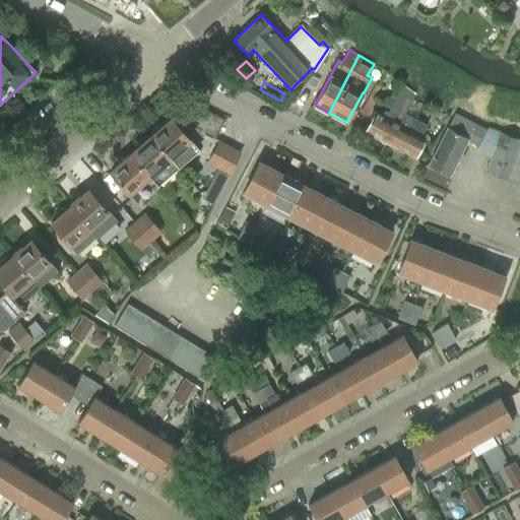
[(404,115),(414,92),(401,84),(387,111),(384,110),(381,115),(375,113),(365,132),(389,144),(403,115),(404,115)]
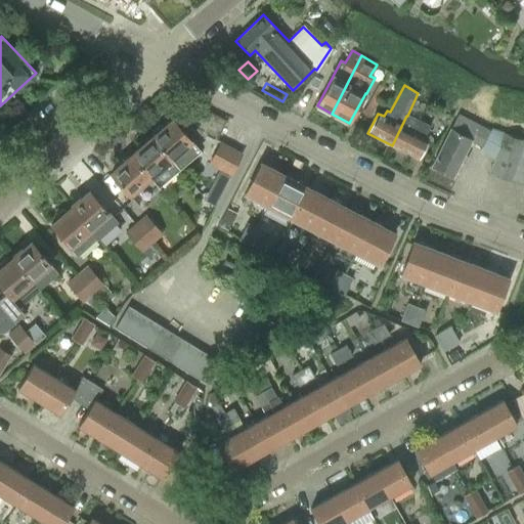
[(369,118),(379,102),(375,100),(364,116),(369,118)]
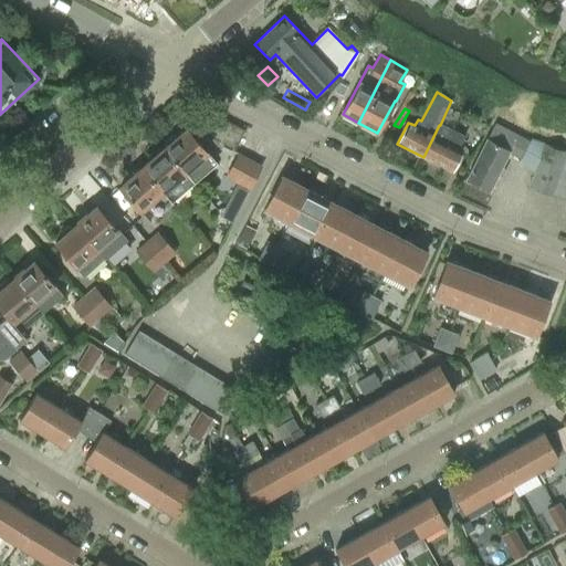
[(449,108),(442,121),(453,126),(460,114),(449,108)]
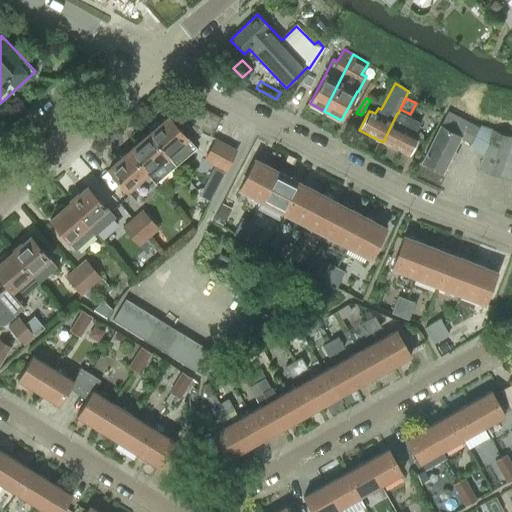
[(460,138),(471,143),(478,129),(447,112),(421,162),(443,173),(449,160),(453,162),(457,155),(453,153),(460,138)]
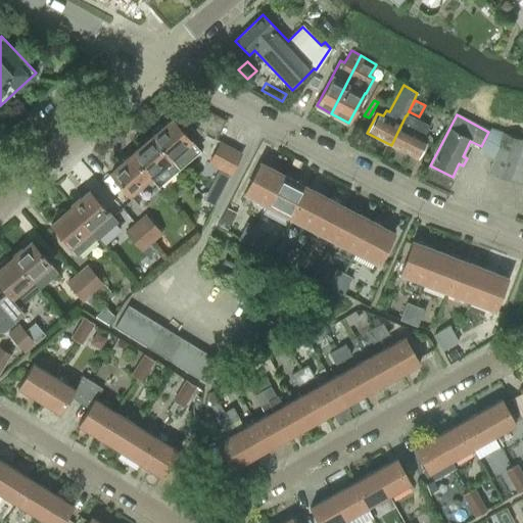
[(407,115),(406,115),(391,145),(418,158),(427,139),(424,137),(429,127),(407,115)]
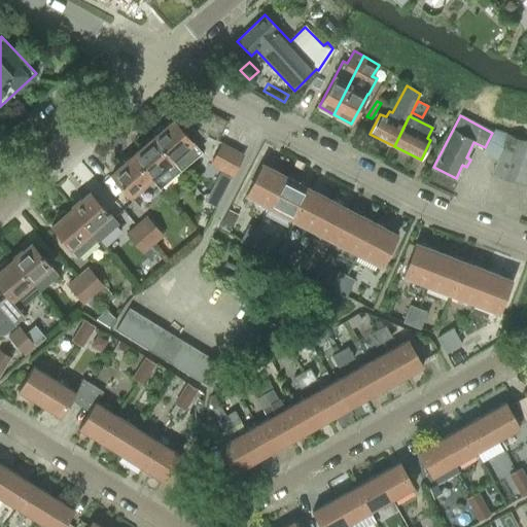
[(151,139),(178,169),(199,150),(173,120),(151,139)]
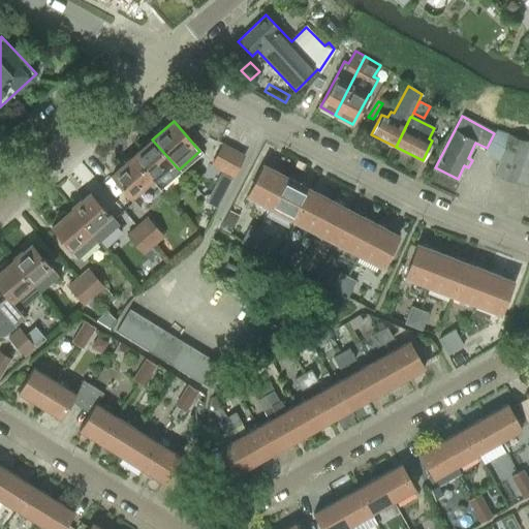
[(528,143),(509,136),(495,175),(528,187),(528,143)]
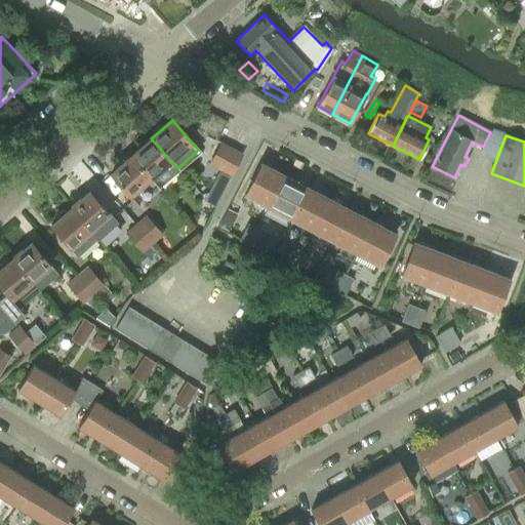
[(177,168),(151,138),(130,156),(150,177),(157,187),(177,168)]
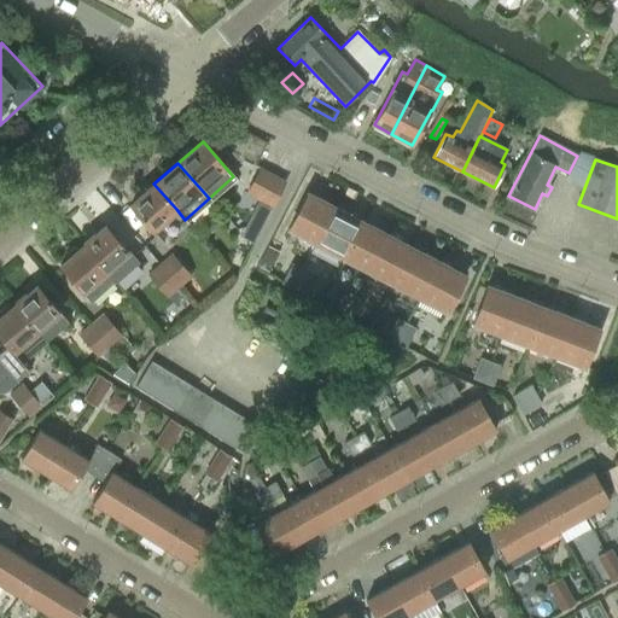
[(246,193),(258,199),(272,175),(260,169),(246,193)]
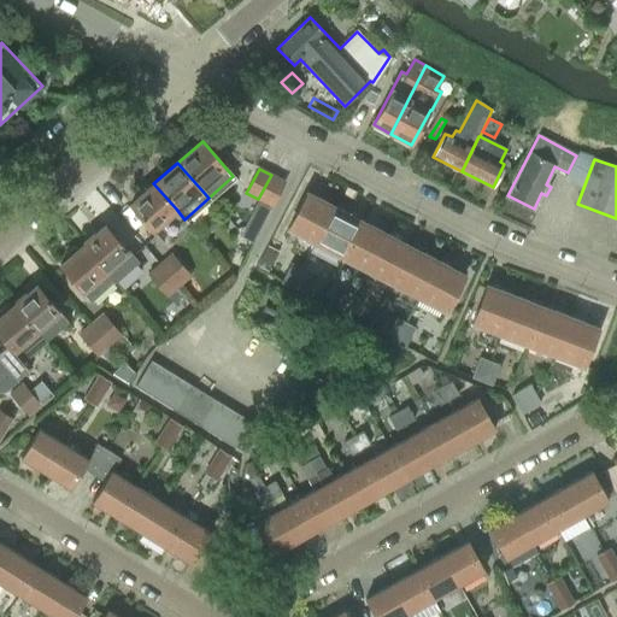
[(271,206),(285,182),(271,175),(258,199),(271,206)]
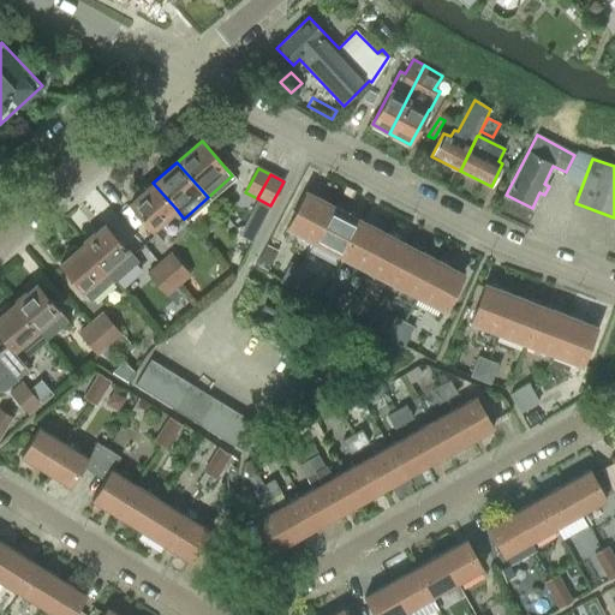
[(150,230),(175,208),(153,183),(129,204),(150,230)]
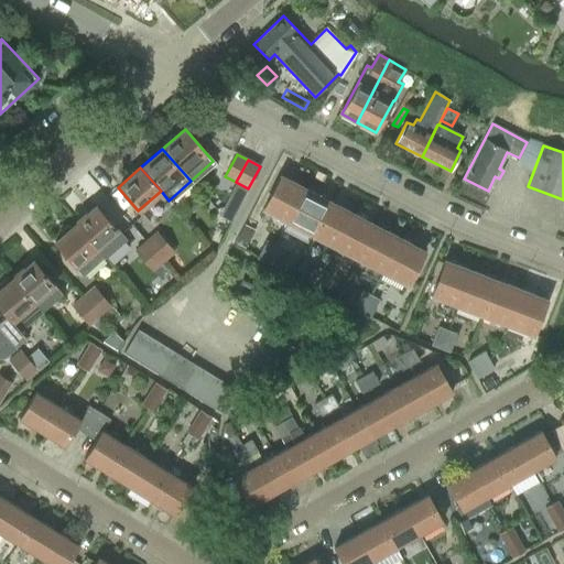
[(305,190),(280,176),(263,209),(288,223),(305,190)]
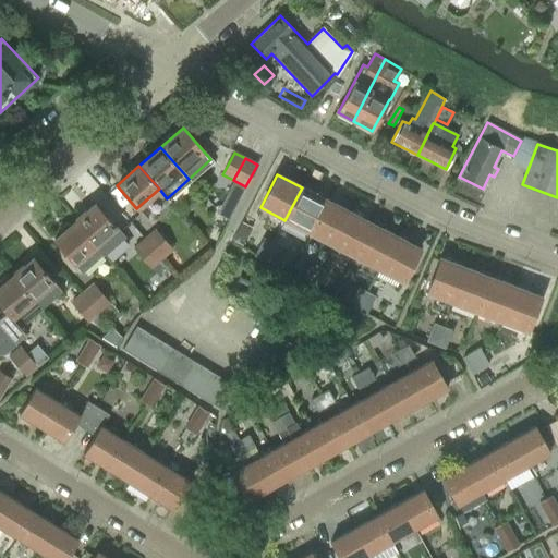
[(284,220),(305,231),(308,232),(325,199),(302,187),(284,220)]
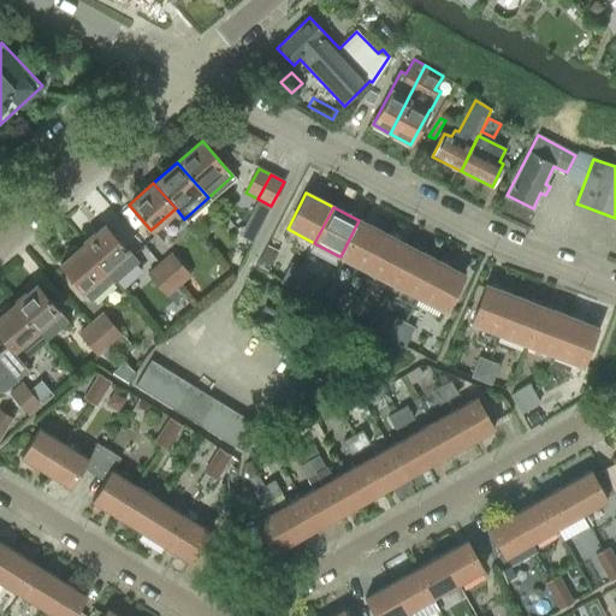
[(359,220),(341,256),(366,270),(385,234),(359,220)]
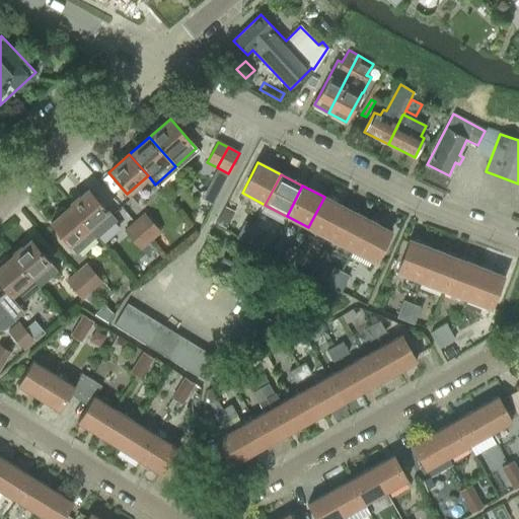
[(69,207),(70,207),(88,228),(107,212),(88,190),(69,207)]
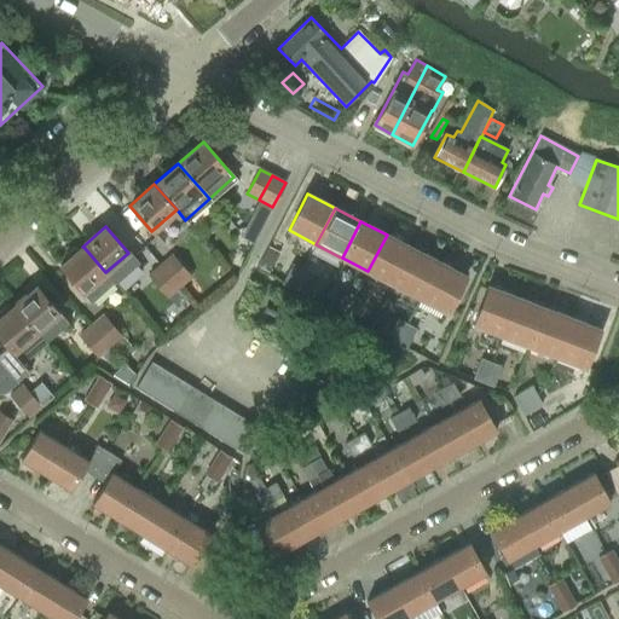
[(393,284),(412,248),(387,235),(368,271),(393,284)]
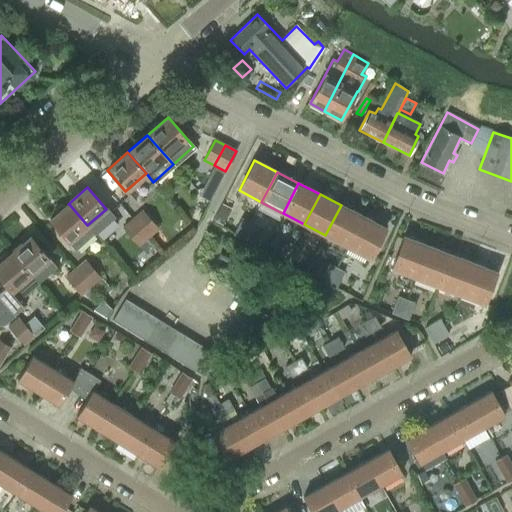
[(87,225),(69,204),(68,204),(49,220),(75,249),(94,233),(87,225)]
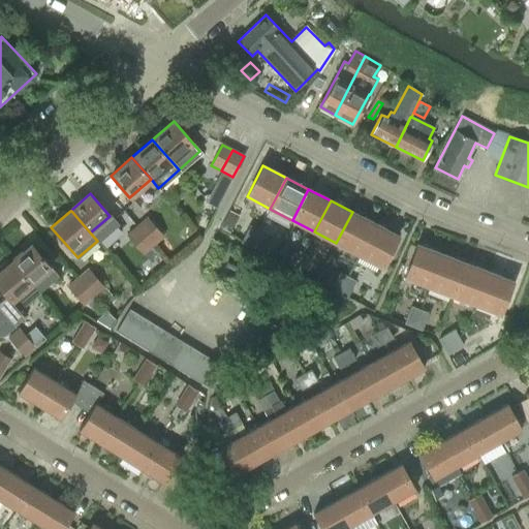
[(375,224),(363,217),(352,212),(336,243),(359,255),(375,224)]
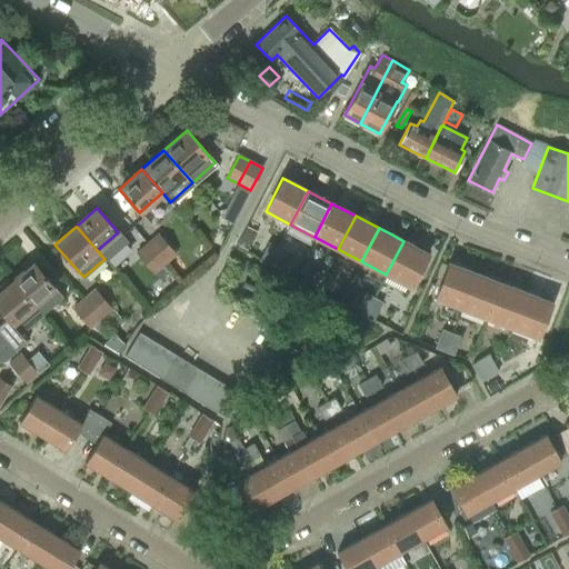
[(146,242),(165,263),(177,253),(158,231),(146,242)]
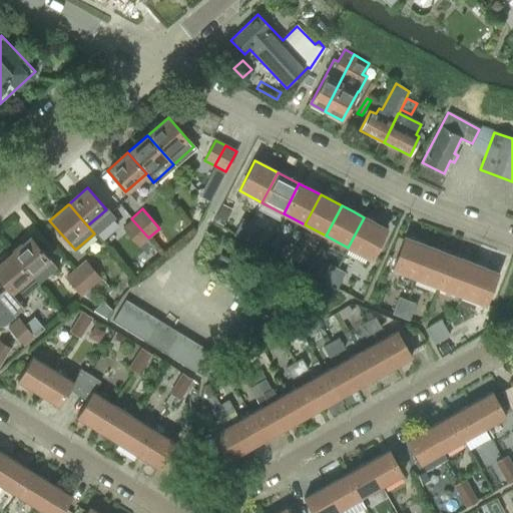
[(233,234),(241,238),(250,221),(241,217),(233,234)]
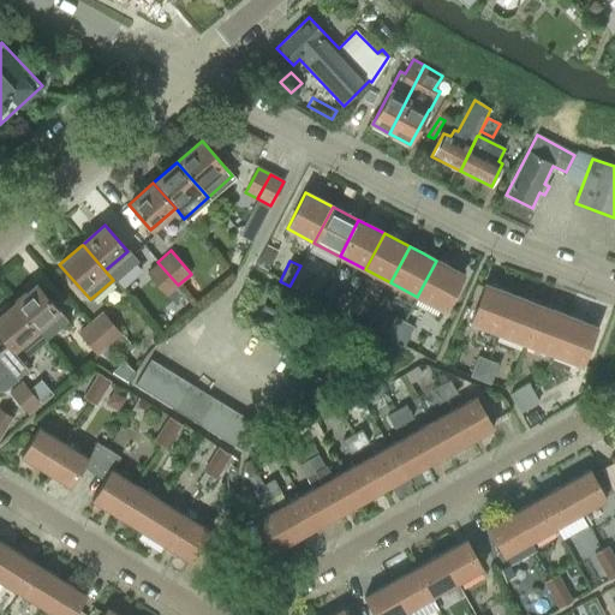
[(463,274),(461,274),(436,261),(417,297),(443,311),(463,274)]
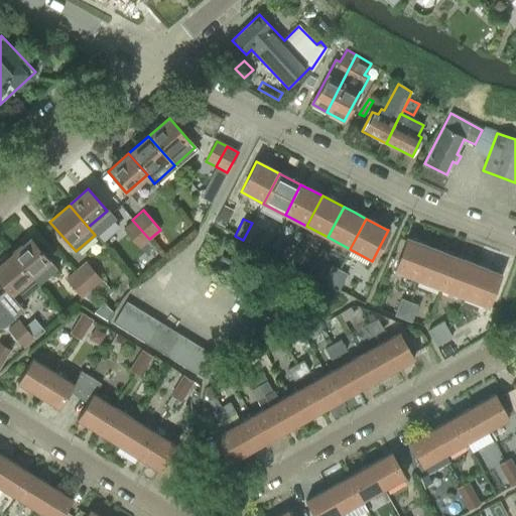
[(122,228),(139,248),(149,239),(132,220),(122,228)]
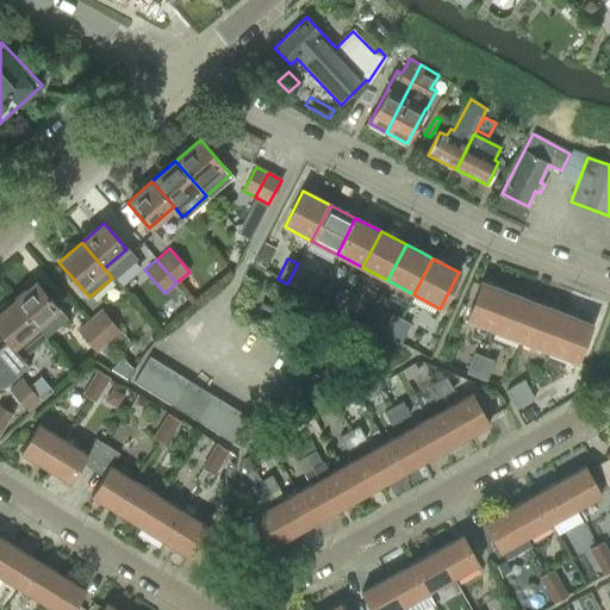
[(287,284),(298,290),(307,269),(298,263),(287,284)]
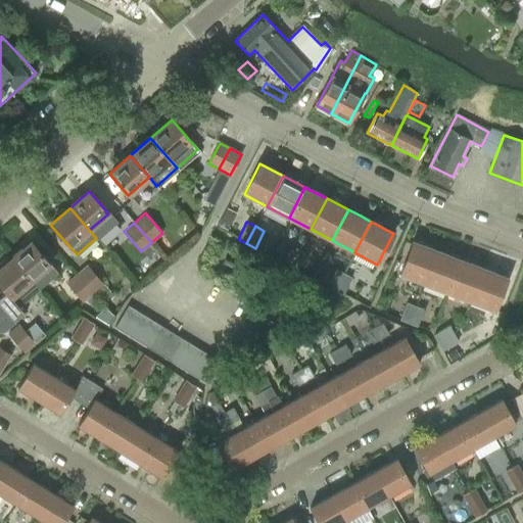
[(424,284),(437,251),(413,242),(400,275),(424,284)]
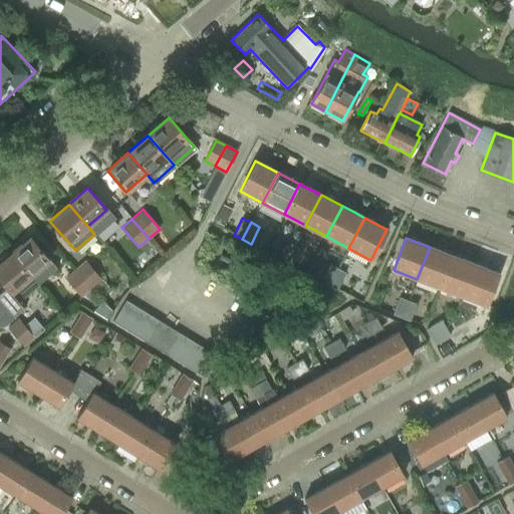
[(11,255),(19,264),(30,276),(48,260),(30,239),(11,255)]
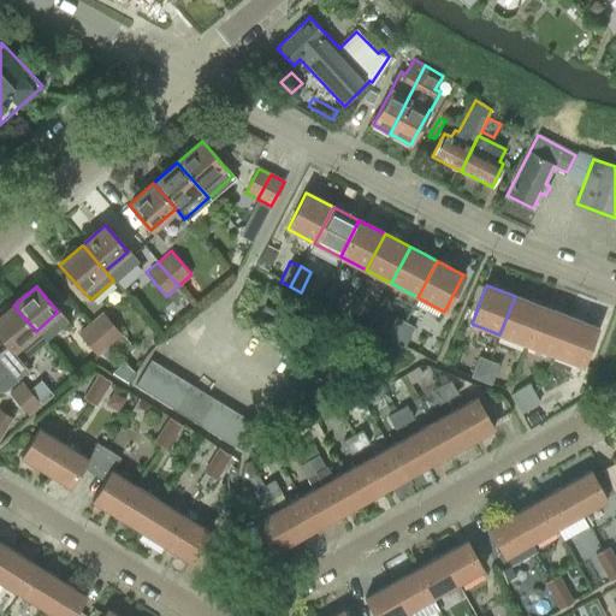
[(332,309),(342,314),(351,294),(342,289),(332,309)]
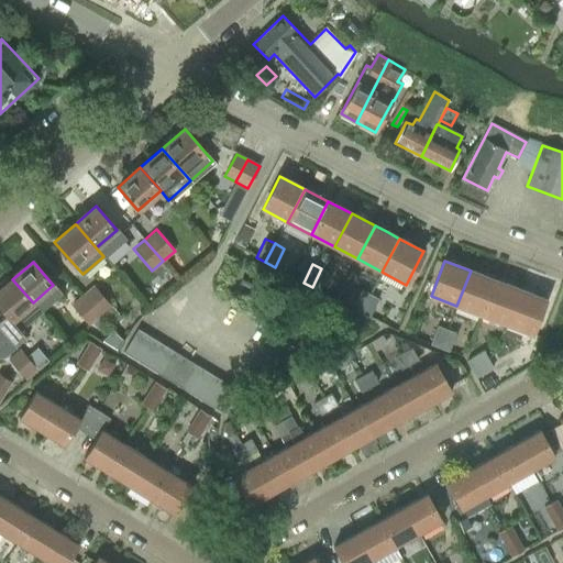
[(312,287),(321,291),(331,274),(321,268),(312,287)]
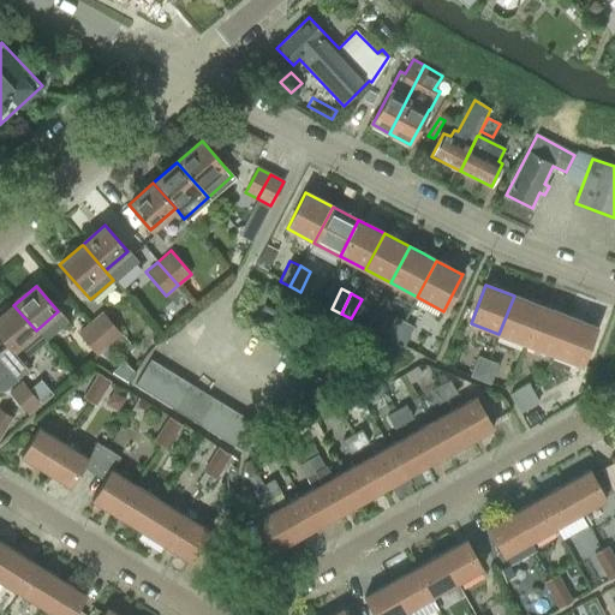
[(541,306),(521,299),(514,296),(499,334),(526,345),(541,306)]
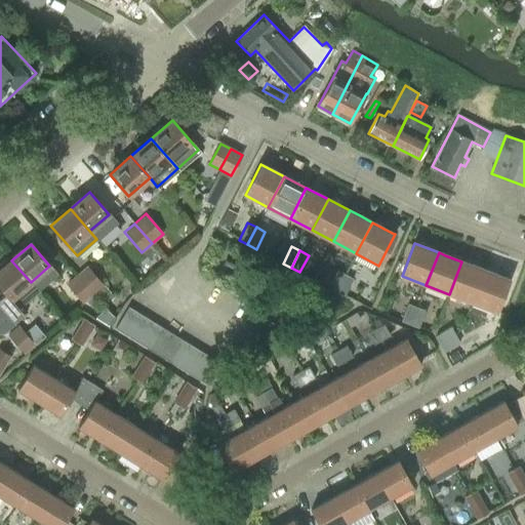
[(236,264),(226,258),(223,264),(233,270),(236,264)]
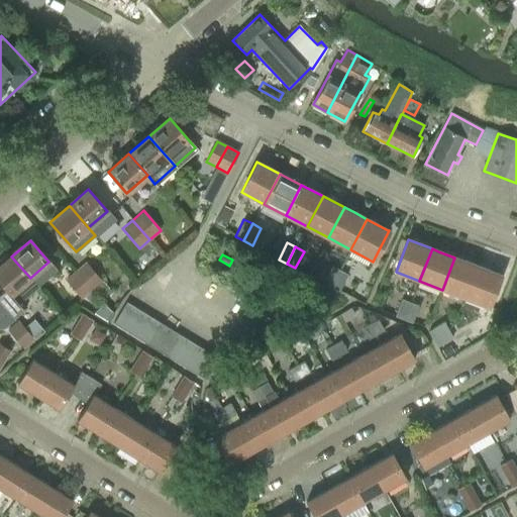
[(0,281),(19,303),(38,287),(30,278),(19,266),(11,256),(0,266),(0,281)]
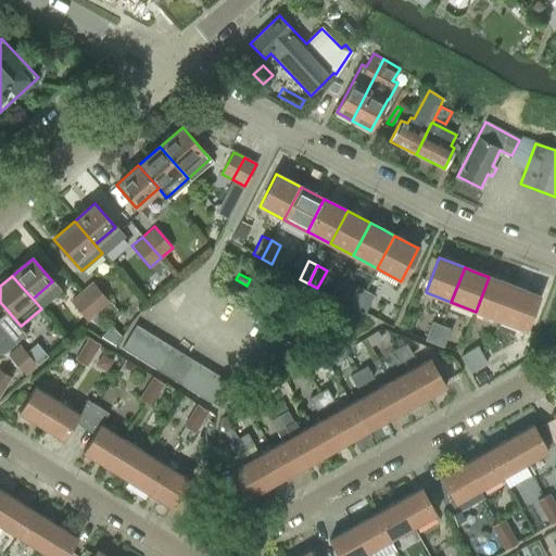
[(476,312),(500,321),(514,286),(489,277),(476,312)]
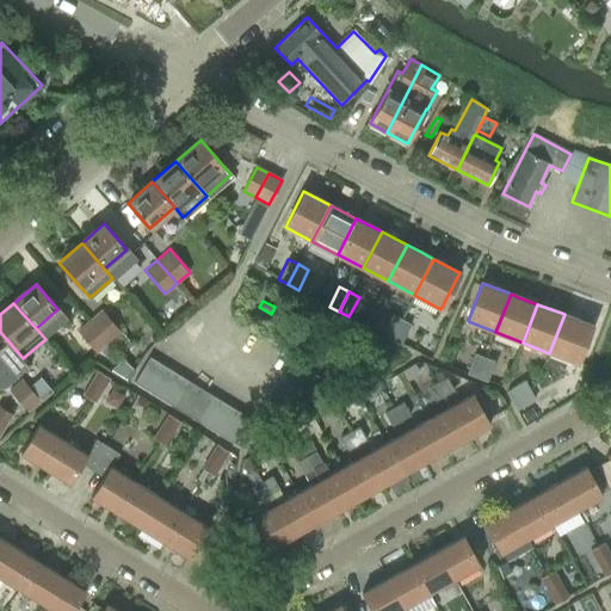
[(88,320),(109,343),(122,331),(102,308),(88,320)]
